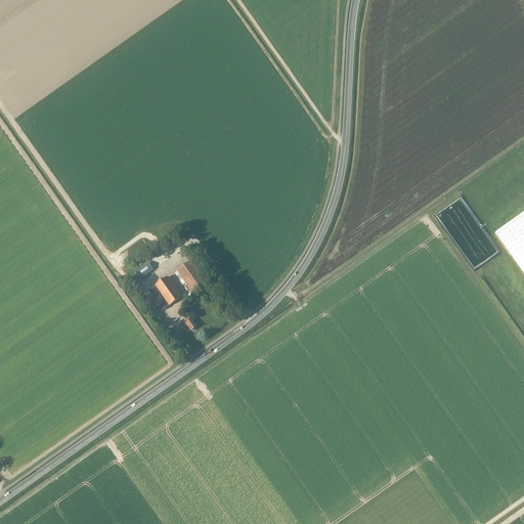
[(523,212),(495,232),(523,272),(523,212)]
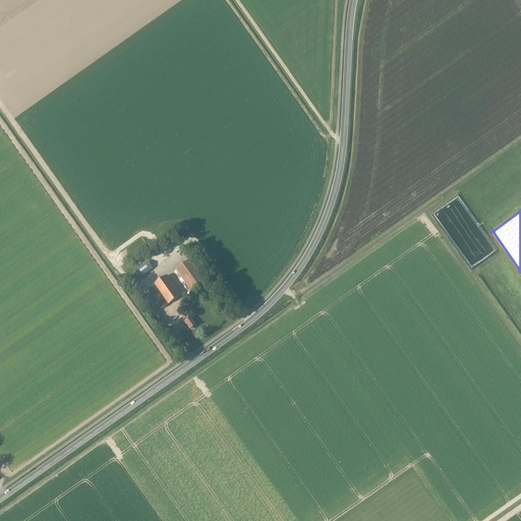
[(189,259),(175,269),(191,292),(206,282),(189,259)]
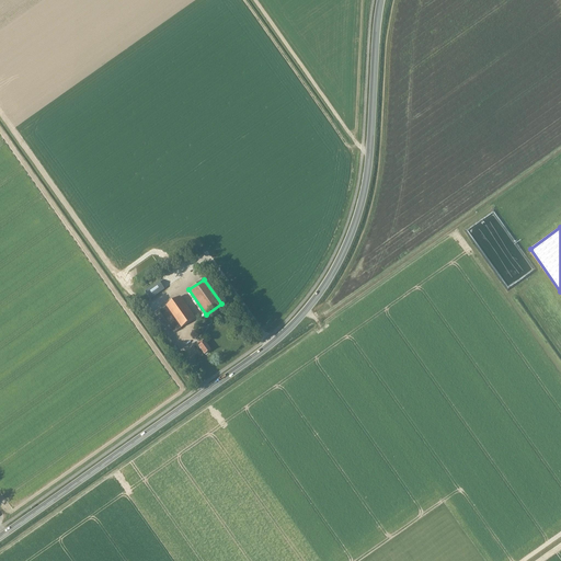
[(144,292),(149,299),(164,288),(159,281),(144,292)]
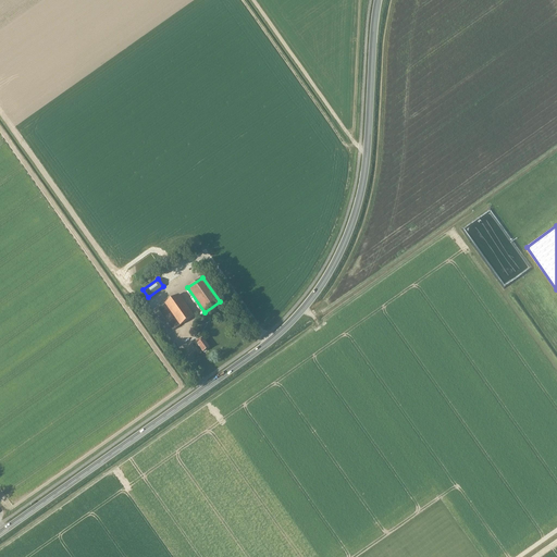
[(158,309),(173,331),(194,316),(178,294),(158,309)]
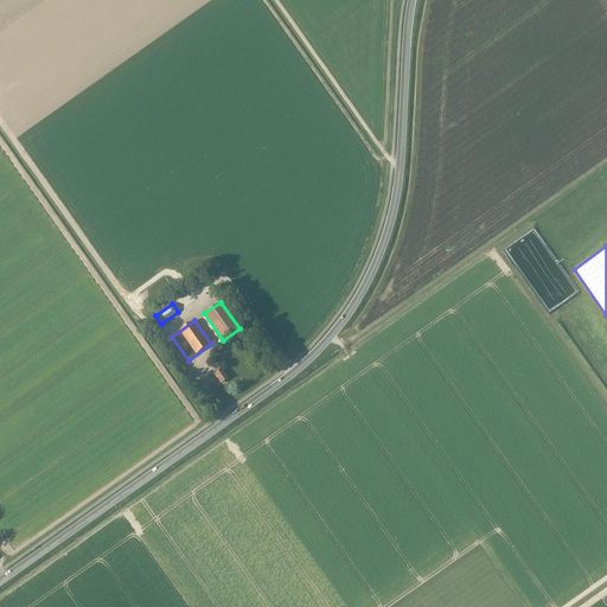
[(222,384),(228,379),(222,370),(219,371),(218,369),(213,371),(215,375),(222,384)]
